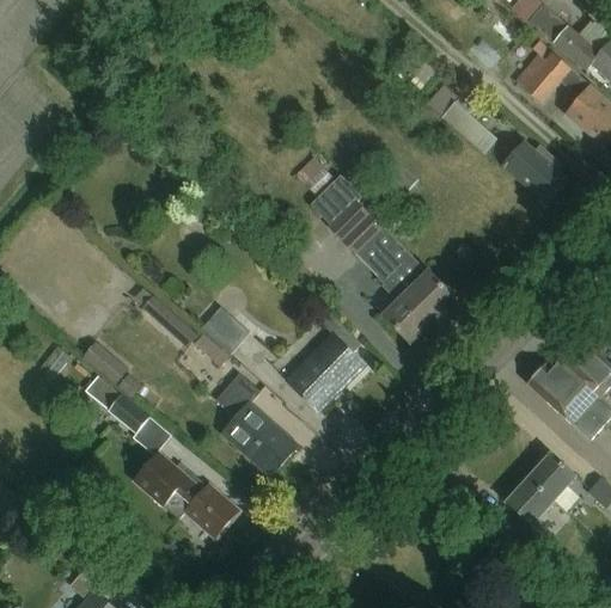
[(527,19),(542,4),(538,0),(517,0),(512,6),(527,19)]
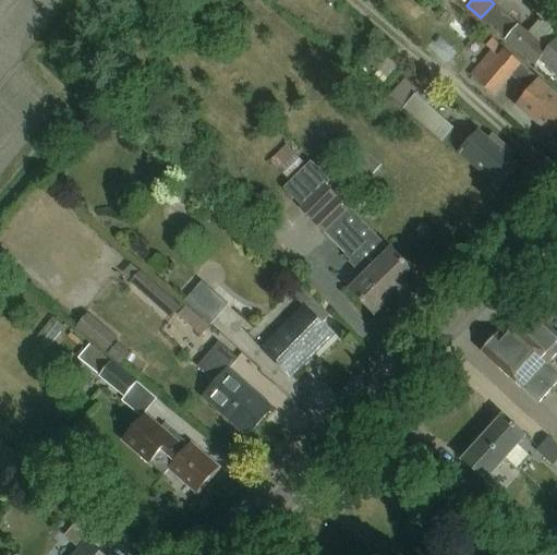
[(481,17),(534,63),(540,57),(556,72),(556,36),(548,47),(495,1),(494,3),(481,17)]
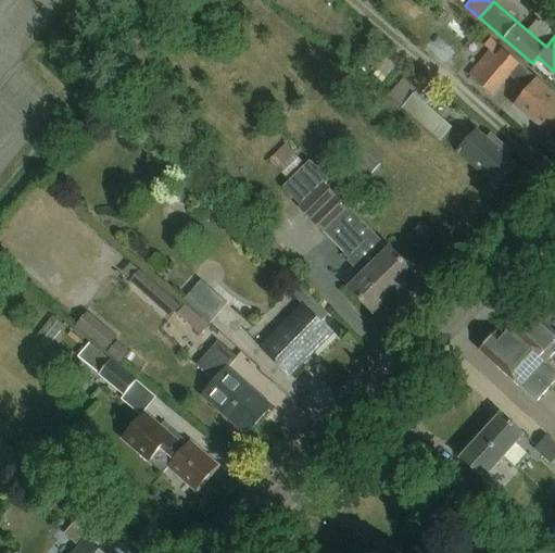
[(490,48),(468,72),(491,91),(506,73),(525,88),(513,101),(549,132),(554,124),(554,93),(488,37),(483,42),(490,48)]
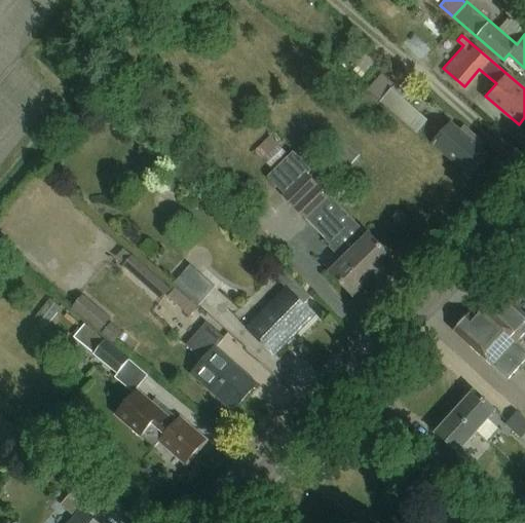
[(364,88),(415,133),(426,119),(401,98),(405,92),(379,70),(364,88)]
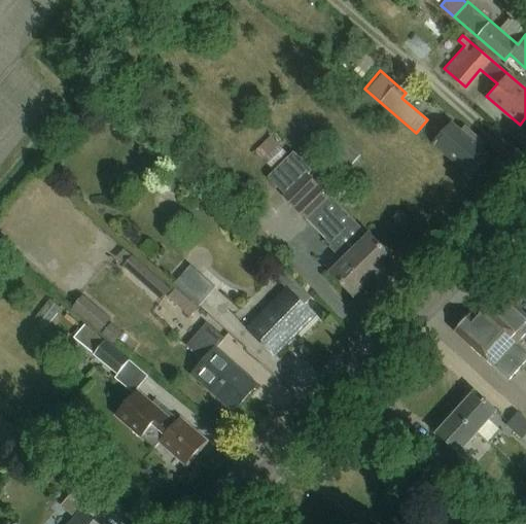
[(471,174),(490,152),(477,141),(480,138),(464,125),(461,129),(452,120),(433,140),(471,174)]
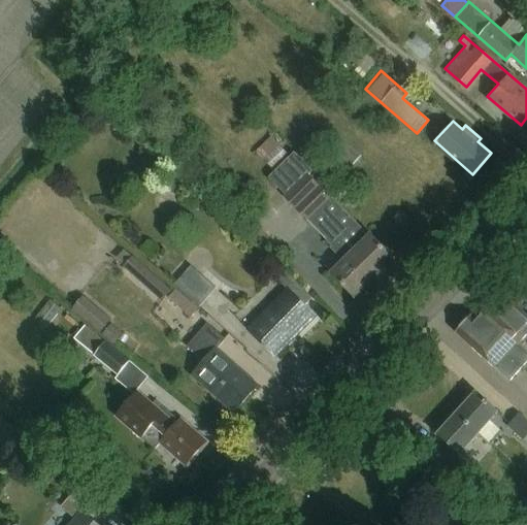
[(288,153),(271,135),(257,148),(273,166),(288,153)]
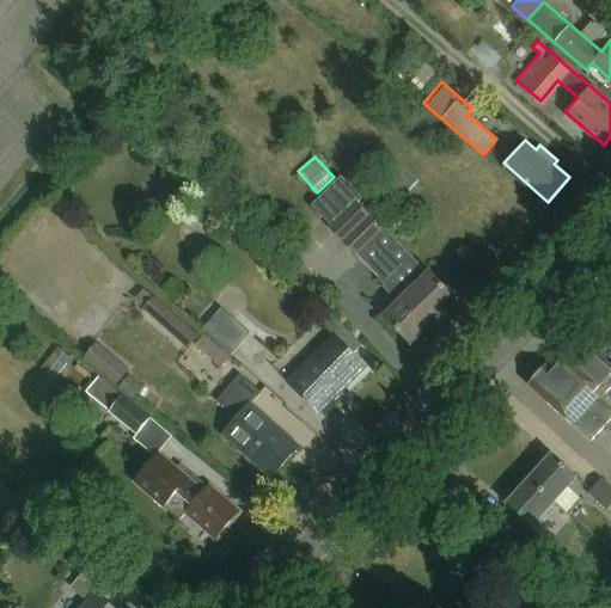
[(419,177),(396,158),(385,170),(408,190),(419,177)]
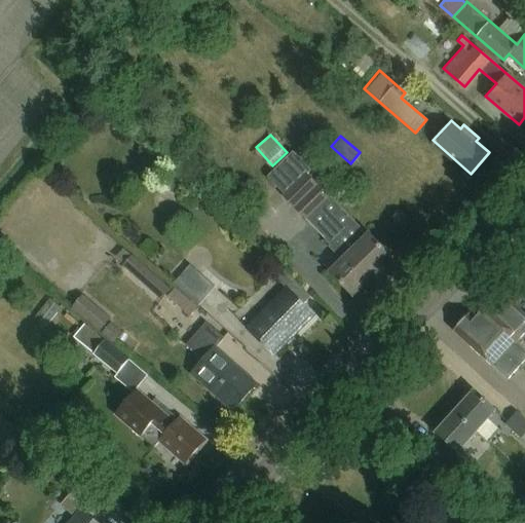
[(287,155),(266,175),(284,191),(282,194),(304,217),(344,255),(330,270),(352,292),(390,253),(367,230),(366,232),(327,194),(287,155)]
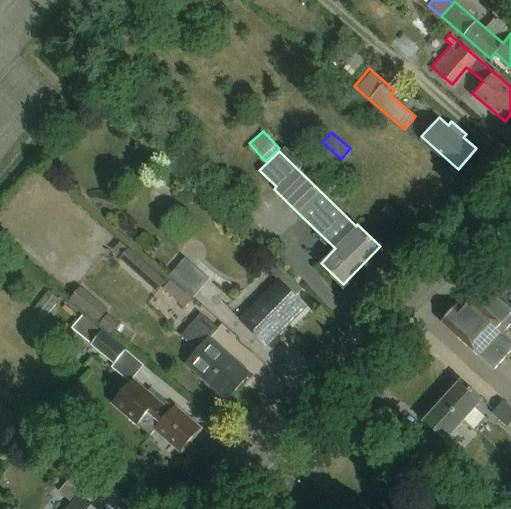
[(169,266),(178,256),(162,241),(153,252),(169,266)]
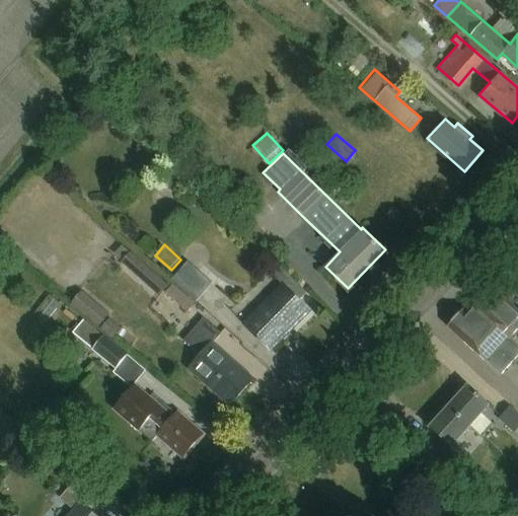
[(166,282),(130,249),(120,261),(156,293),(166,282)]
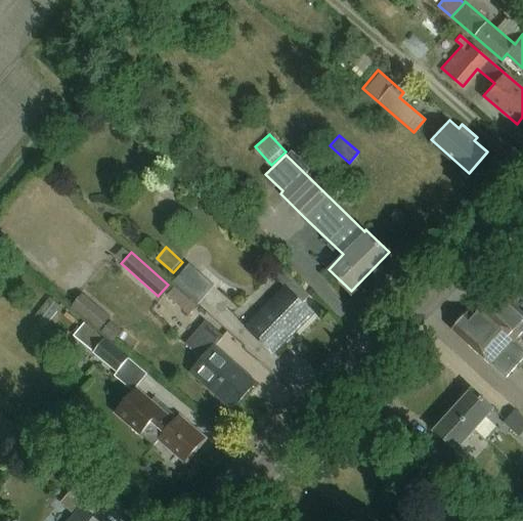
[(213,281),(188,260),(171,279),(195,301),(213,281)]
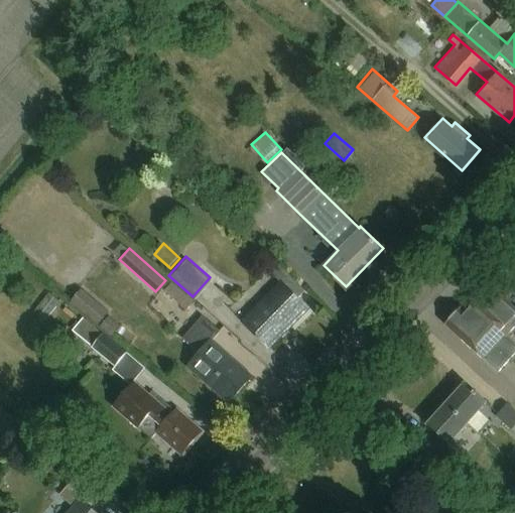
[(279,280),(240,319),(268,348),(308,305),(298,295),(304,289),(277,264),(270,271),(279,280)]
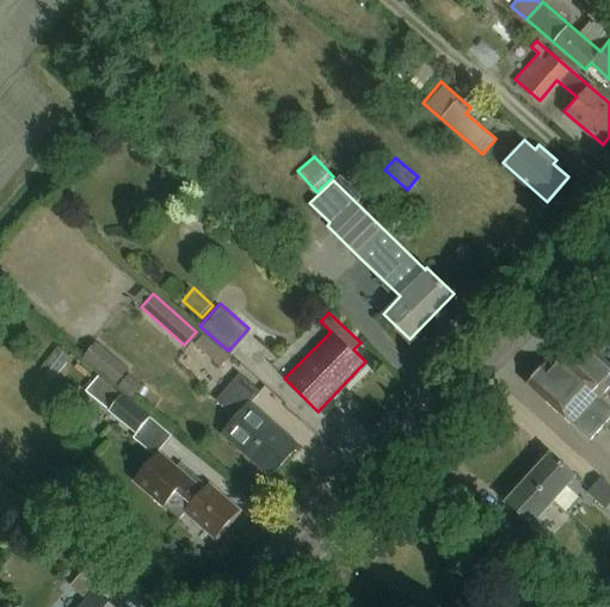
[(542,363),(524,383),(587,438),(589,437),(587,437),(609,410),(609,407),(597,395),(609,379),(609,366),(570,330),(554,348),(555,351),(543,364),(542,363)]
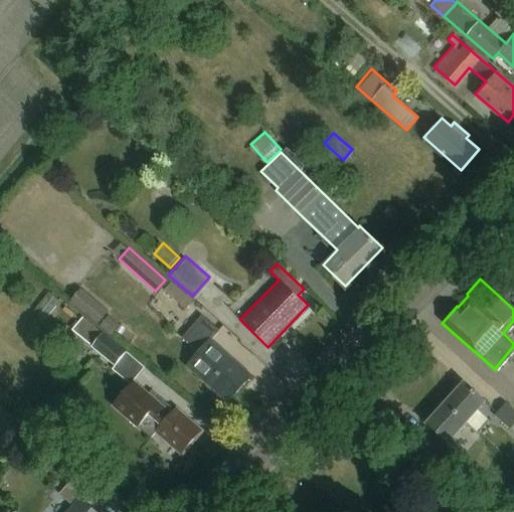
[(108,310),(80,287),(69,300),(97,323),(108,310)]
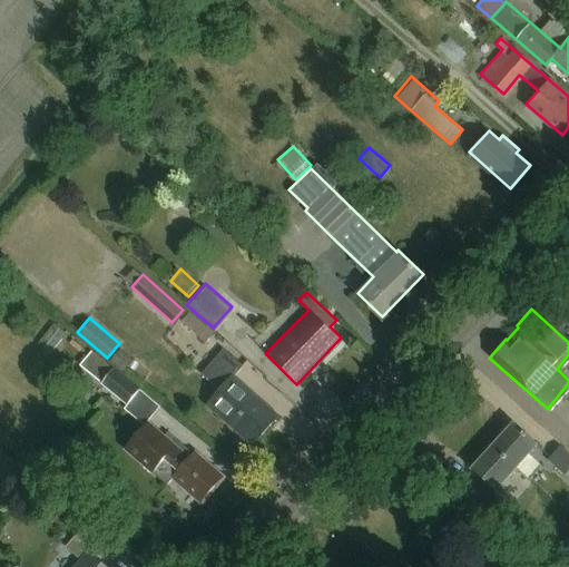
[(50,349),(66,331),(54,320),(38,338),(50,349)]
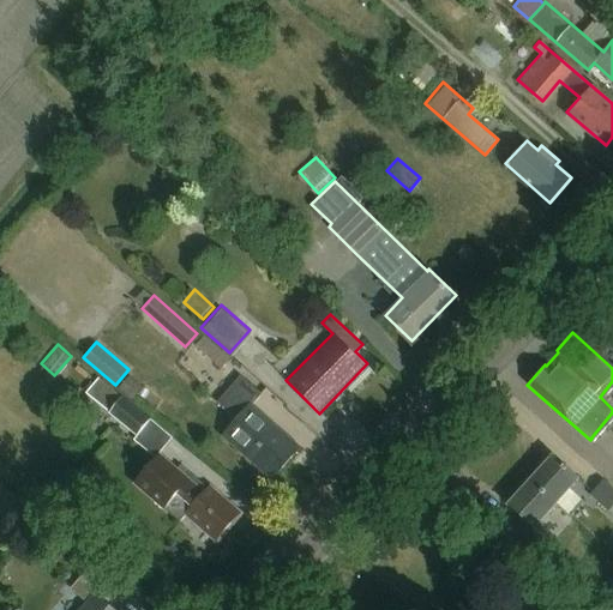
[(143,386),(128,373),(118,386),(132,399),(143,386)]
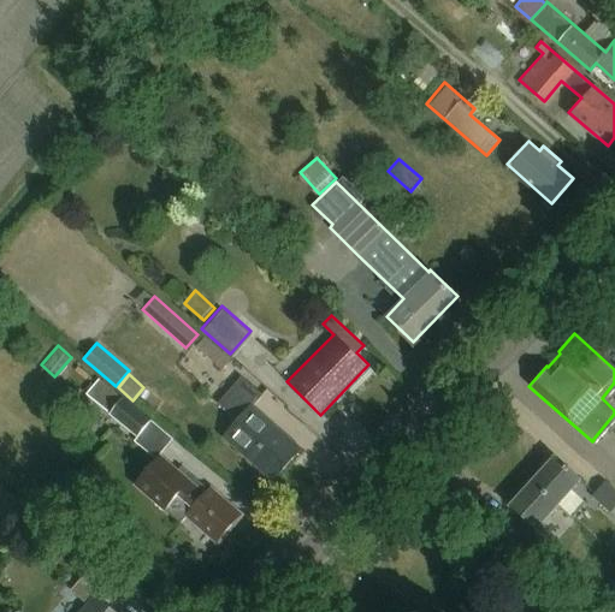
[(272,477),(299,446),(250,404),(261,393),(238,374),(216,400),(236,417),(222,434),(272,477)]
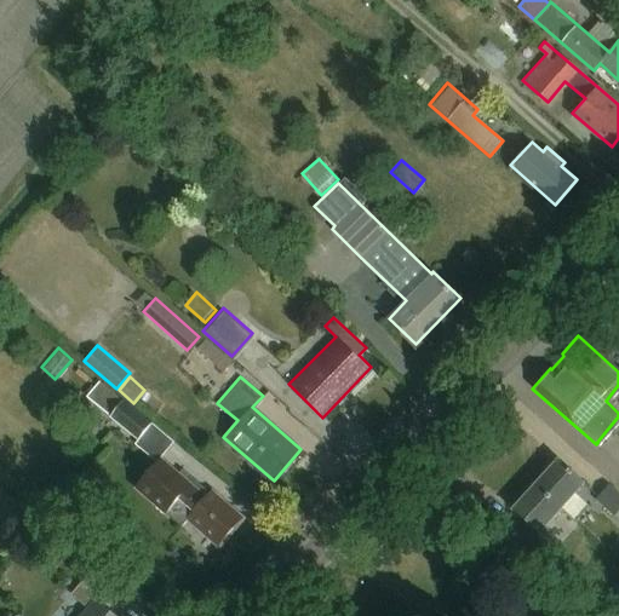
[(150,421),(124,398),(110,414),(137,437),(150,421)]
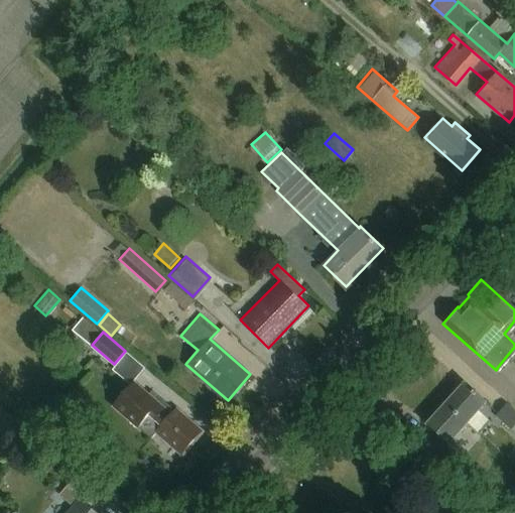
[(134,380),(113,404),(149,436),(154,430),(179,452),(201,428),(153,387),(148,393),(134,380)]
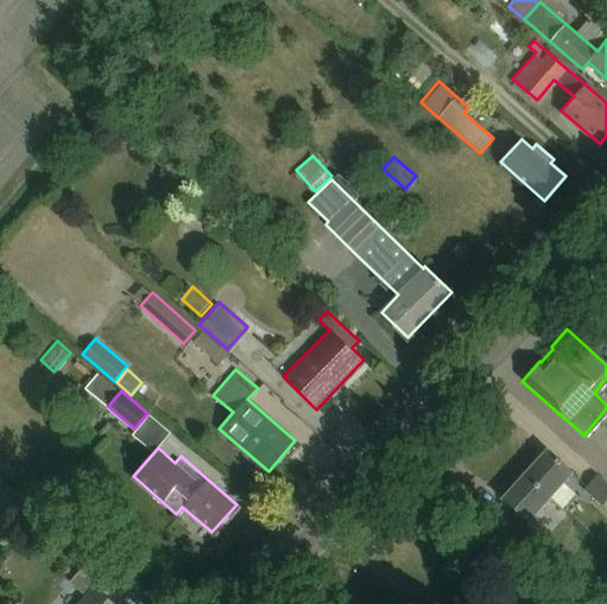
[(548,450),(526,474),(550,495),(571,470),(548,450)]
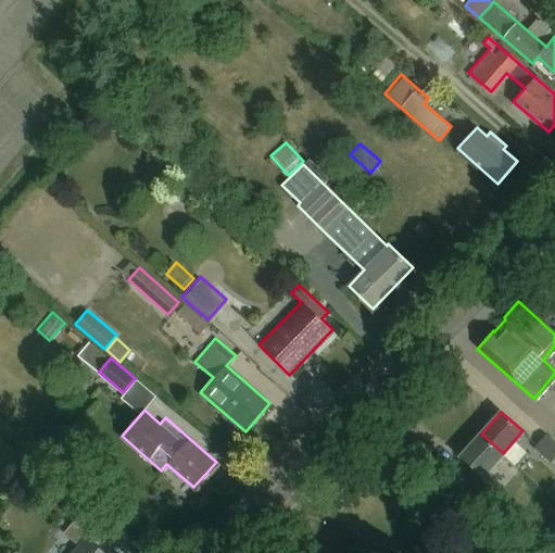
[(481,434),(461,456),(482,476),(503,453),(481,434)]
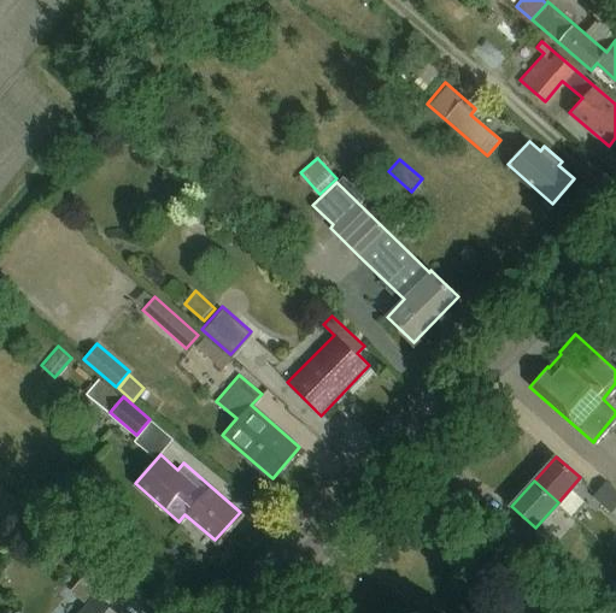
[(612,511),(615,506),(615,490),(605,481),(593,494),(612,511)]
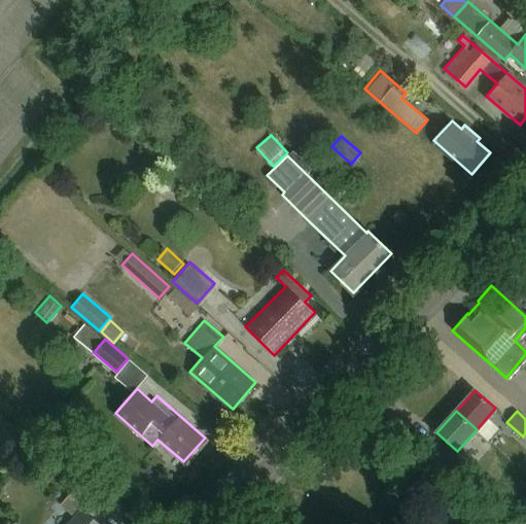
[(490,468),(478,483),(485,489),(497,474),(490,468)]
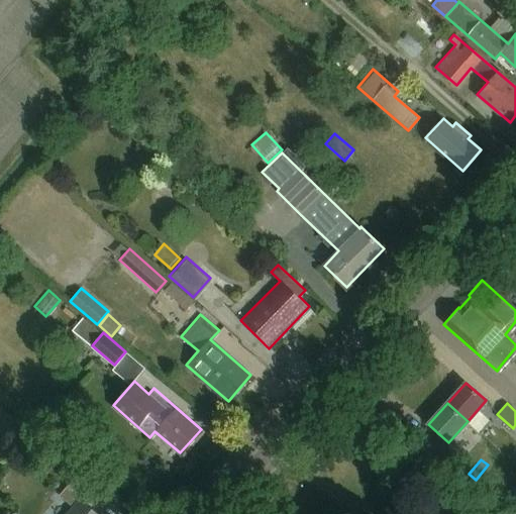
[(99,513),(83,500),(90,492),(72,477),(59,492),(76,507),(70,513),(99,513)]
